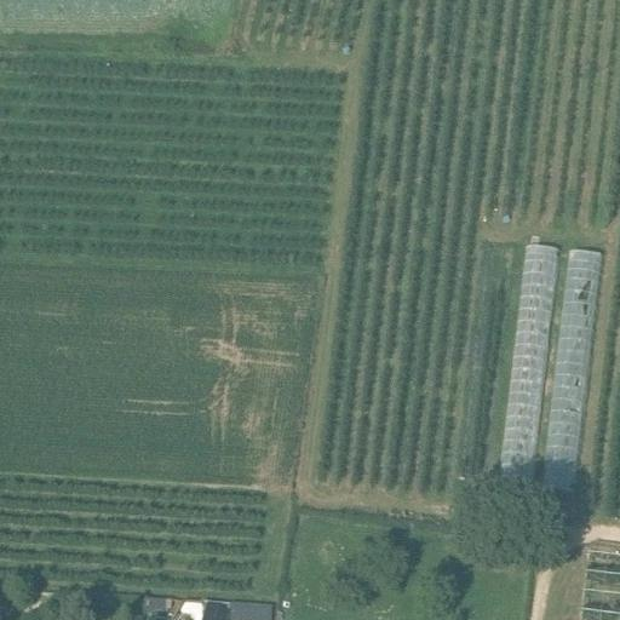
[(529,246),(528,268),(544,268),(543,279),(557,280),(558,247),(529,246)]
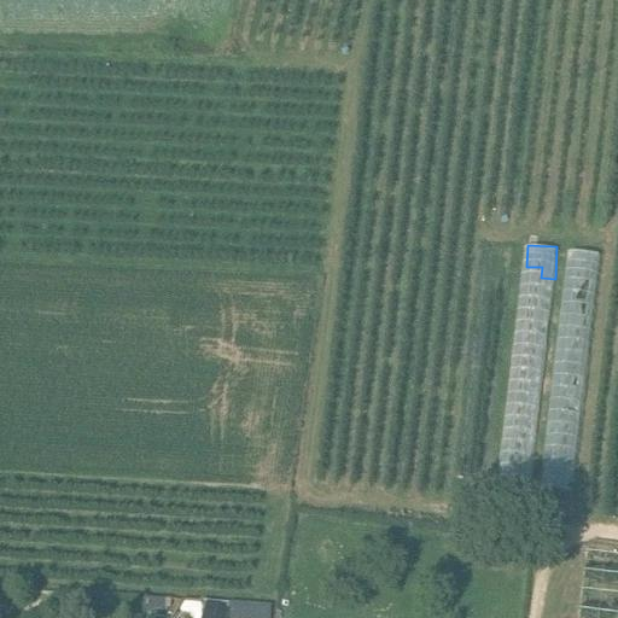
[(594,314),(595,250),(569,250),(566,313),(594,314)]
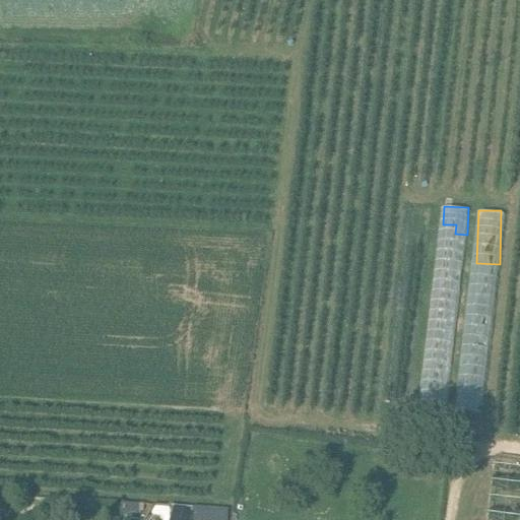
[(519,519),(519,462),(495,460),(488,519),(519,519)]
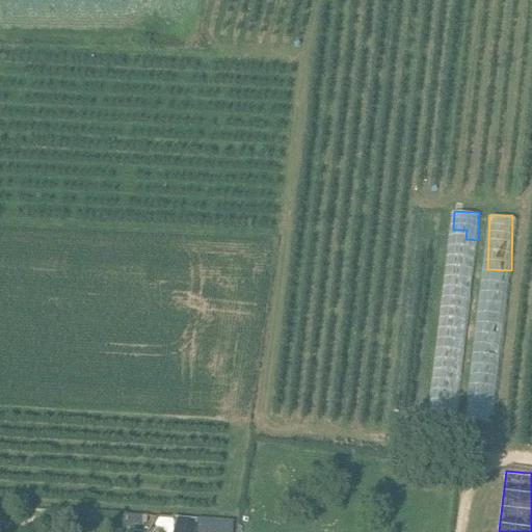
[(124,525),(142,526),(142,516),(124,515),(124,525)]
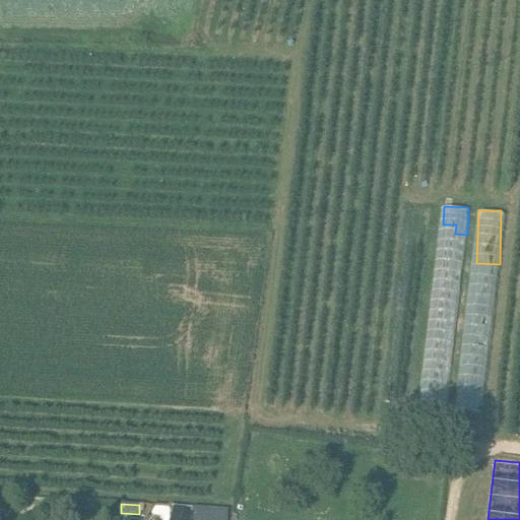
[(173,508),(169,519),(190,519),(192,513),(173,508)]
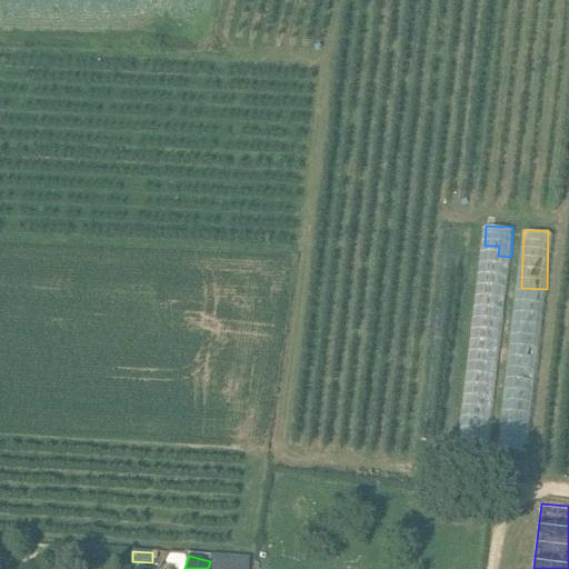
[(211,558),(210,568),(248,568),(249,560),(211,558)]
